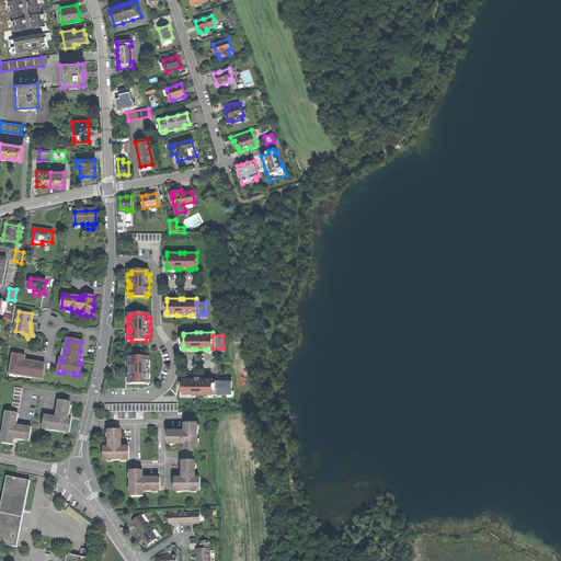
[(43,378),(45,365),(29,362),(25,362),(25,359),(25,356),(13,354),(12,363),(10,373),(18,374),(18,375),(22,376),(23,374),(26,375),(26,377),(33,378),(33,377),(43,378)]
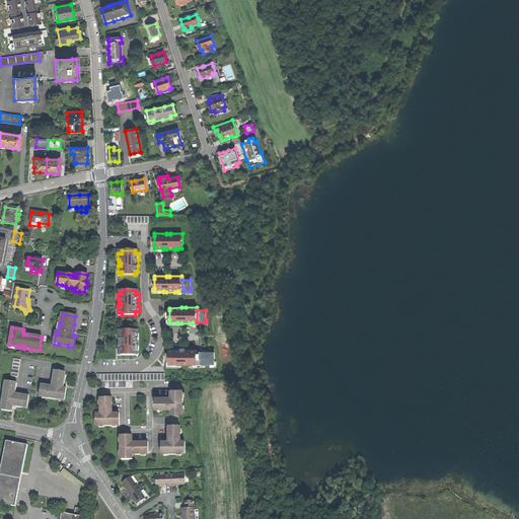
[(135,355),(135,352),(138,352),(139,352),(139,346),(138,346),(138,340),(139,340),(139,334),(138,334),(135,334),(135,330),(122,330),(122,334),(119,334),(118,334),(118,340),(119,340),(119,343),(121,343),(121,346),(119,346),(118,346),(118,352),(119,352),(122,352),(122,355),(135,355)]
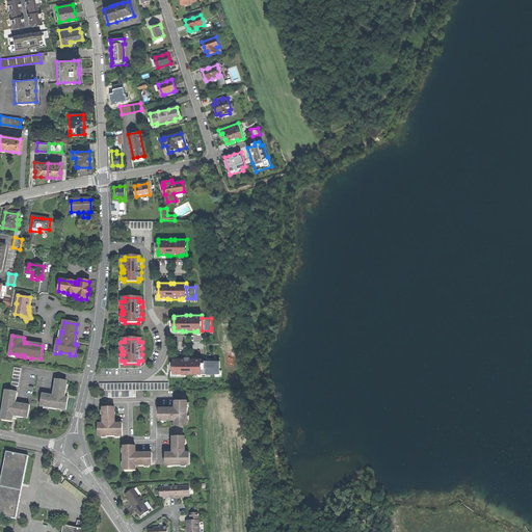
[(21,357),(21,356),(17,355),(17,354),(9,353),(11,344),(9,343),(7,355),(21,357)]
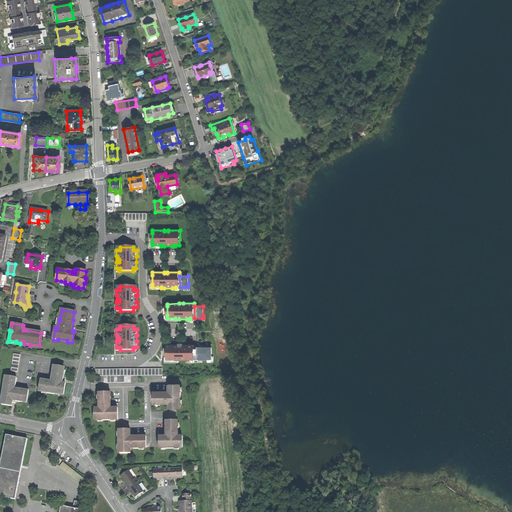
[(190,359),(194,359),(194,347),(194,345),(183,345),(179,345),(167,345),(167,348),(167,357),(167,359),(176,359),(176,361),(179,361),(187,361),(190,361),(190,359)]
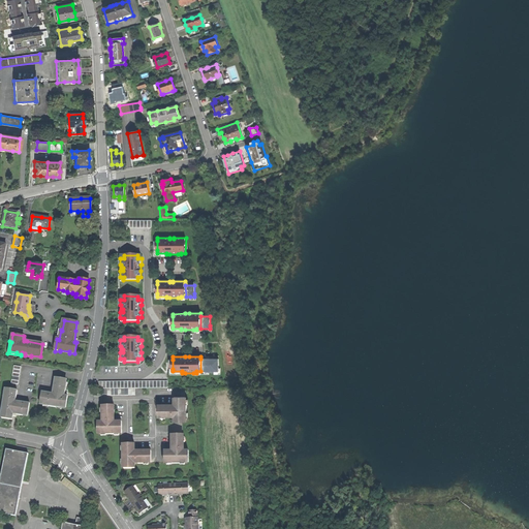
[(218,359),(200,359),(200,371),(206,371),(206,373),(209,373),(214,373),(214,371),(219,371),(219,368),(219,359),(218,359)]
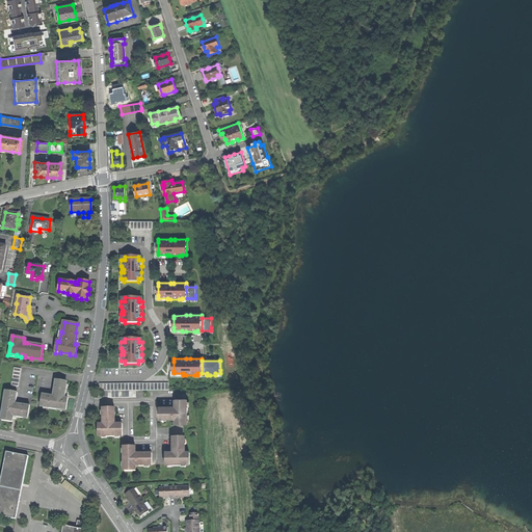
[(11,386),(18,388),(21,369),(14,368),(11,386)]
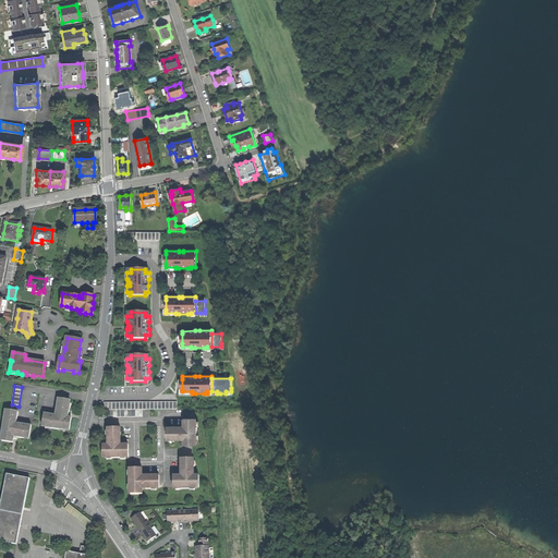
[(65,428),(70,429),(72,417),(71,417),(69,416),(69,414),(70,409),(69,409),(69,403),(70,400),(58,398),(56,412),(59,413),(58,416),(56,416),(44,414),(43,425),(46,426),(65,428)]
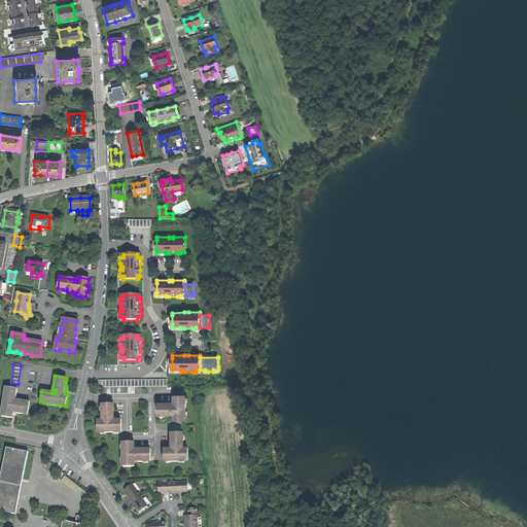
[(28,412),(30,401),(19,400),(18,402),(14,402),(15,399),(16,389),(6,387),(6,390),(2,413),(2,416),(12,418),(12,414),(13,412),(16,412),(16,413),(23,414),(23,411),(28,412)]
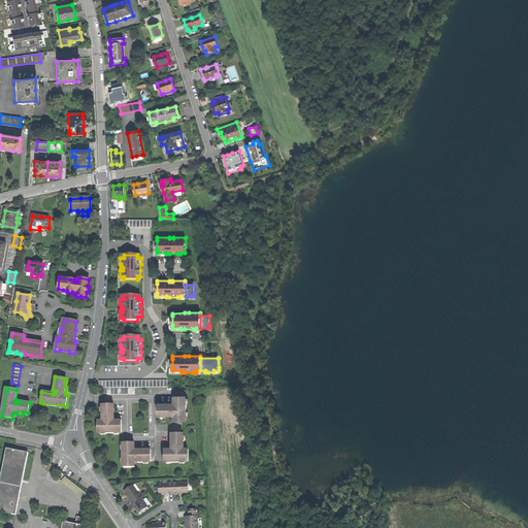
[(186,417),(186,413),(187,413),(187,403),(186,403),(186,399),(186,396),(174,396),(174,403),(158,403),(158,409),(158,415),(161,415),(165,415),(165,416),(171,416),(171,415),(174,416),(174,421),(186,421),(186,417)]
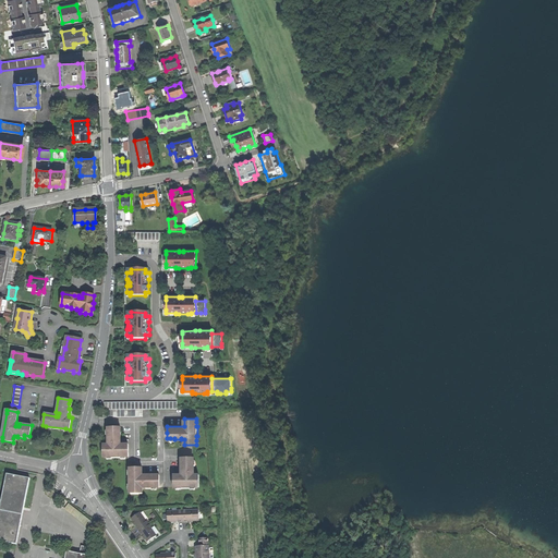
[(125,457),(129,457),(129,445),(121,445),(121,444),(121,428),(109,428),(109,431),(109,435),(108,435),(108,436),(108,441),(109,441),(109,445),(102,445),(102,457),(107,457),(111,457),(111,458),(112,458),(121,458),(121,457),(125,457)]
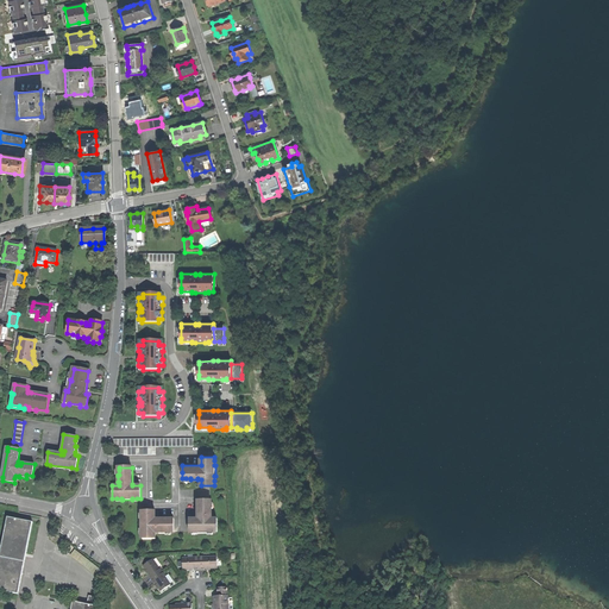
[(213,532),(218,532),(218,519),(211,519),(211,515),(212,515),(212,509),(209,509),(209,503),(209,501),(198,501),(198,518),(198,520),(189,520),(189,532),(192,532),(198,532),(198,534),(207,534),(208,534),(208,532),(213,532)]
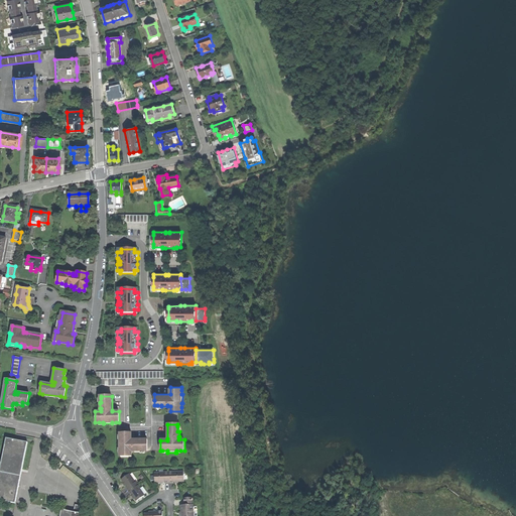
[(147,450),(147,440),(133,440),(131,440),(131,433),(121,433),(121,435),(121,440),(119,440),(120,448),(120,449),(121,449),(121,454),(121,457),(132,457),(132,452),(135,452),(135,453),(140,453),(141,453),(140,450),(145,450),(147,450)]
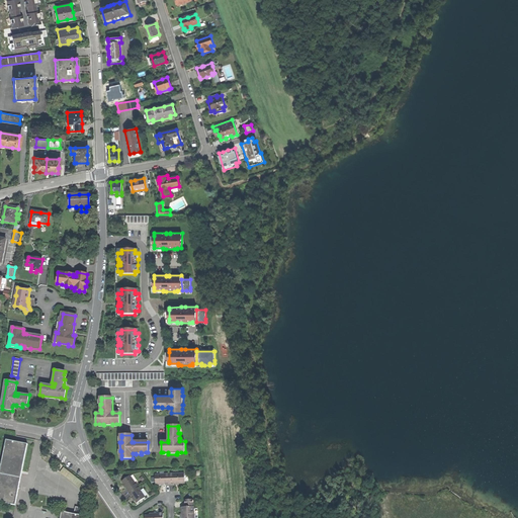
[(27,444),(6,440),(0,469),(0,502),(15,506),(27,444)]
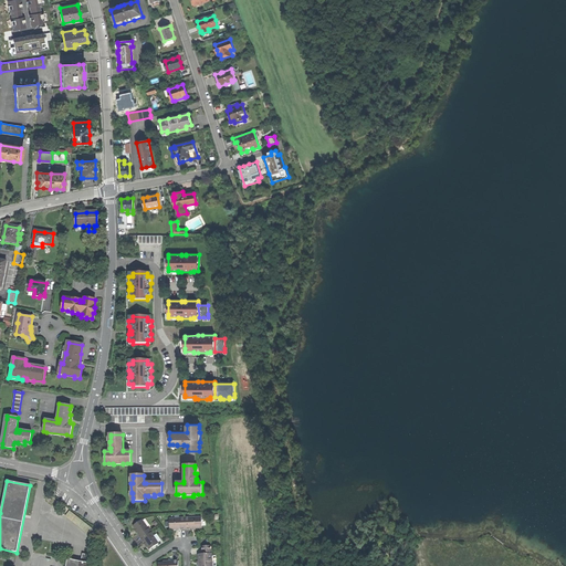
[(180,531),(185,531),(185,520),(180,520),(180,521),(169,521),(169,530),(175,530),(180,530),(180,531)]
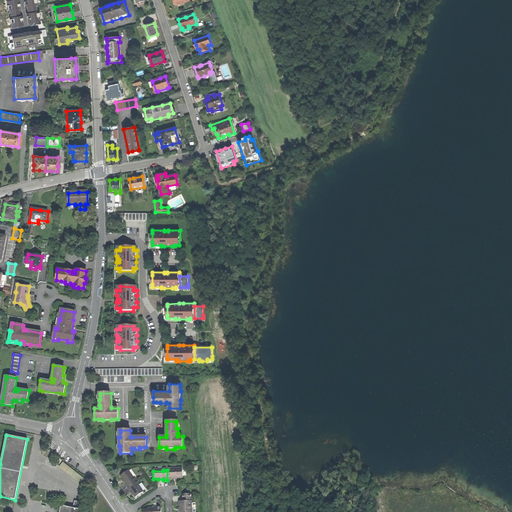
[(175,479),(182,478),(182,470),(172,470),(171,470),(167,470),(167,480),(172,480),(172,479),(175,479)]
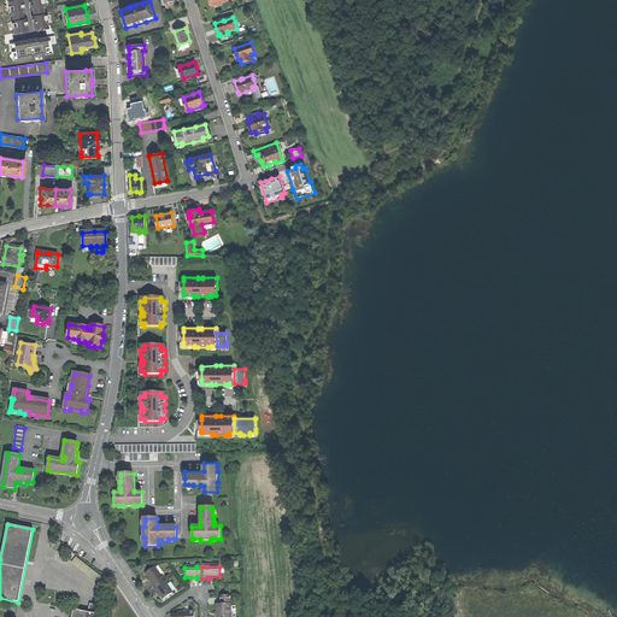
[(150,585),(152,588),(164,581),(162,576),(162,577),(156,568),(145,575),(147,580),(151,583),(150,585)]
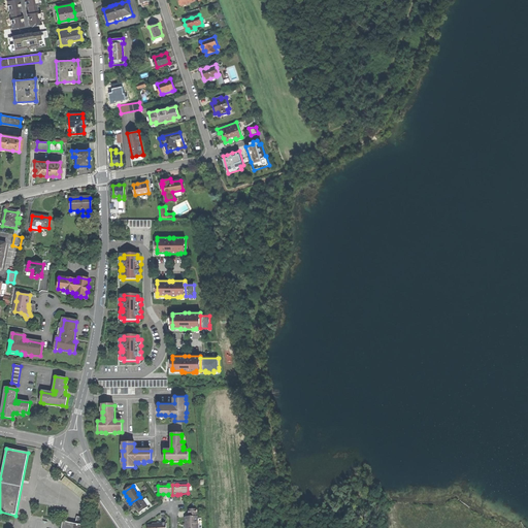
[(143,501),(140,497),(130,503),(132,507),(133,507),(135,509),(138,515),(147,508),(142,501),(143,501)]
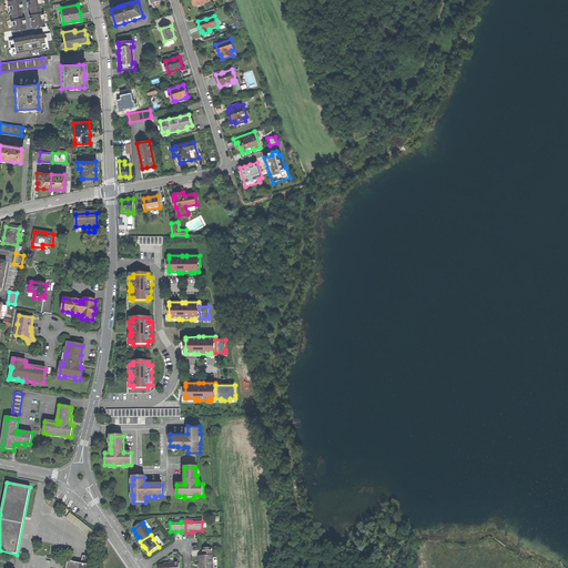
[(199,564),(200,567),(213,566),(212,558),(211,550),(203,550),(203,558),(199,558),(199,564)]
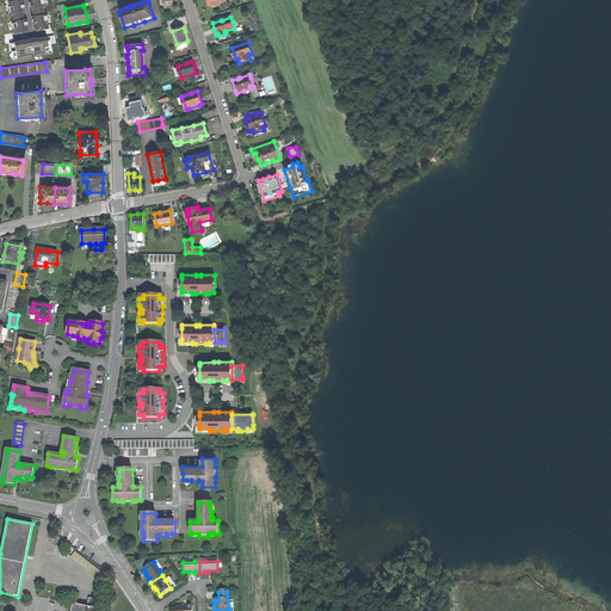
[(72,610),(97,610),(98,610),(97,609),(98,600),(90,598),(87,608),(73,604),(72,610)]
